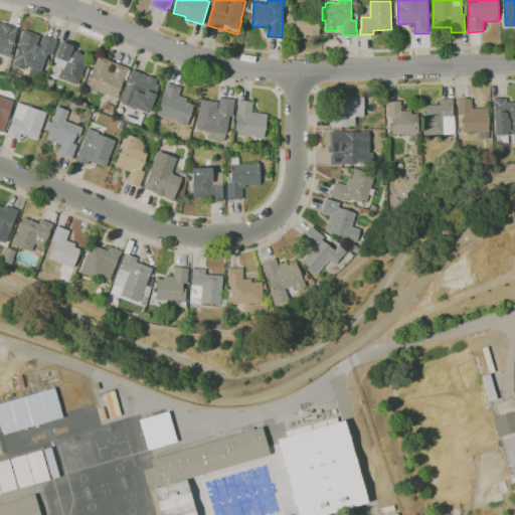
[(305,38),(287,37),(288,14),(298,14),(298,13),(305,13),(305,14),(320,14),(319,32),(319,36),(305,35),(305,38)]
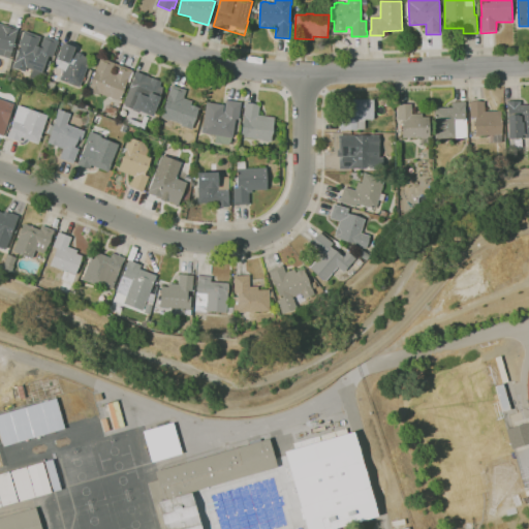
[(3,56),(0,55),(0,23),(18,28),(12,52),(5,50),(3,56)]
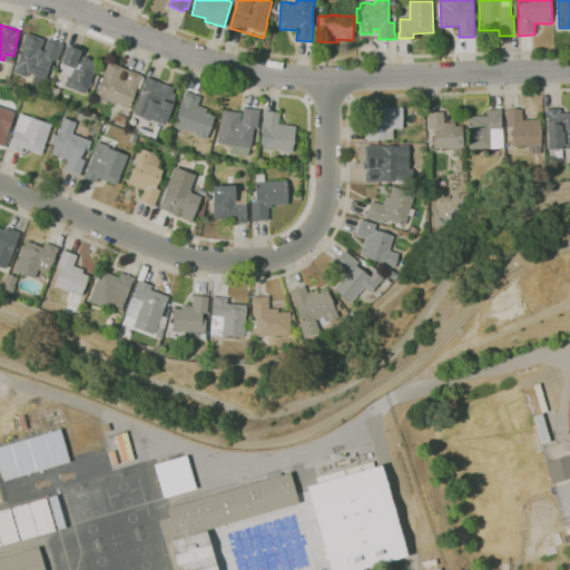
[(41,87),(31,84),(35,75),(29,72),(27,78),(13,72),(22,50),(20,49),(27,32),(45,40),(40,49),(43,50),(48,38),(64,45),(57,62),(52,60),(46,79),(45,78),(41,87)]
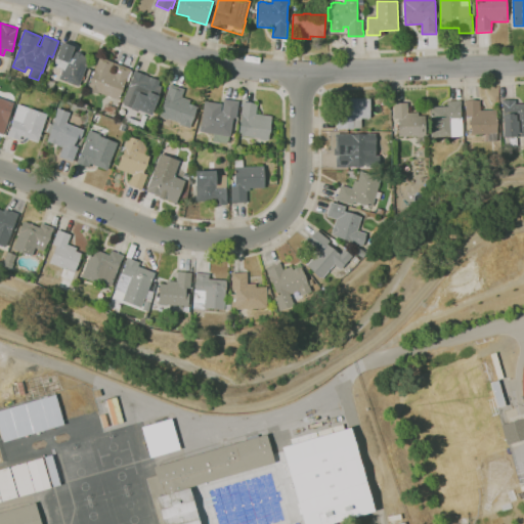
[(79,87),(59,79),(62,70),(54,67),(57,59),(56,58),(62,42),(75,47),(73,51),(90,58),(83,76),(85,77),(83,80),(82,80),(79,87)]
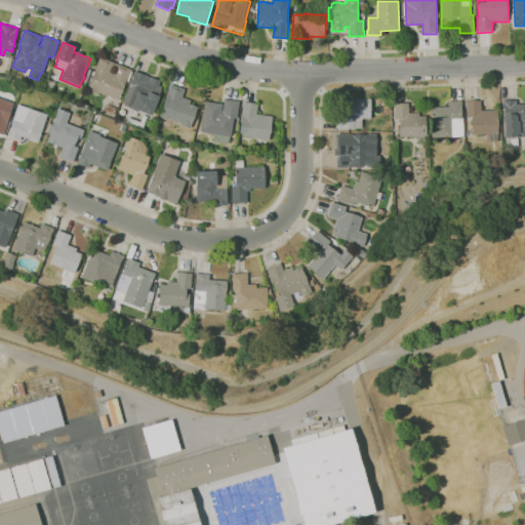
[(98,92),(98,93),(88,89),(95,71),(95,70),(99,57),(133,70),(128,82),(126,81),(119,101),(98,92)]
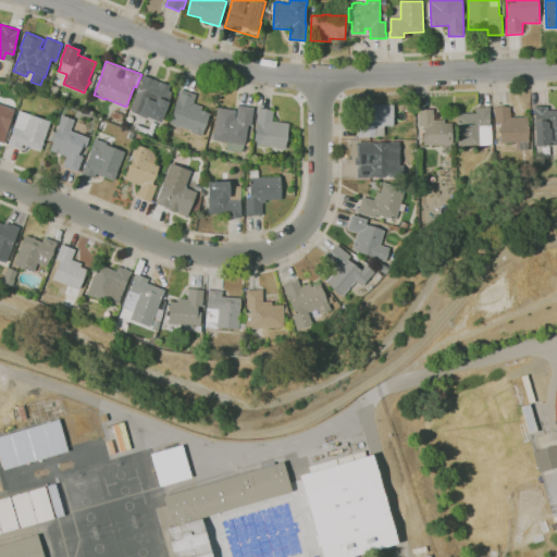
[(161,123),(147,118),(147,119),(139,116),(140,115),(130,111),(137,91),(138,91),(144,76),(170,86),(169,90),(172,93),(169,101),(170,102),(161,123)]
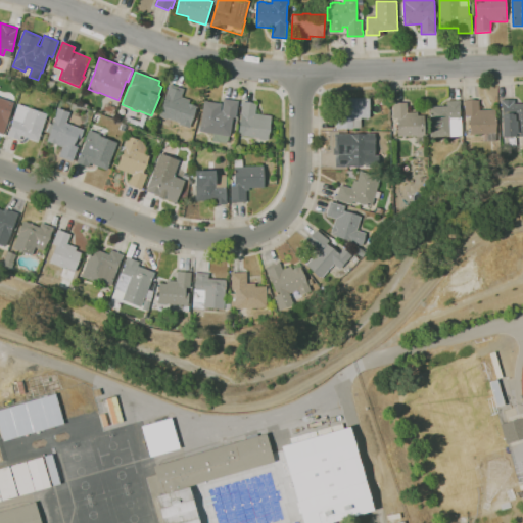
[(52,91),(45,89),(48,80),(55,83),(52,91)]
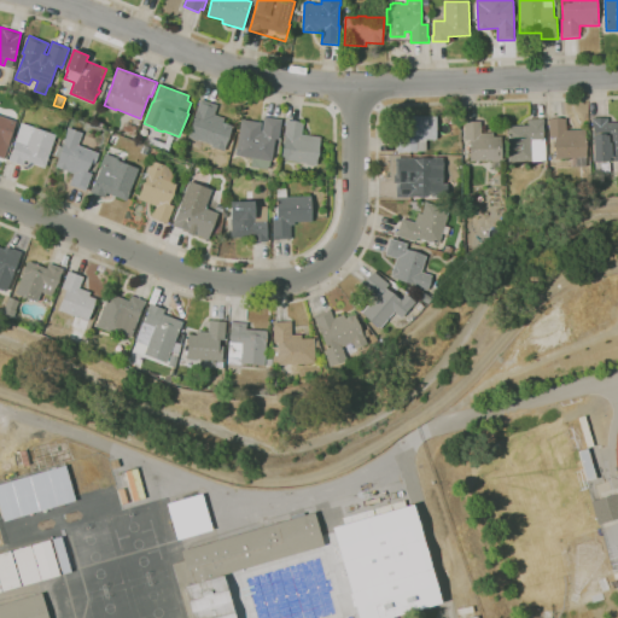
[(225,151),(213,146),(213,145),(198,140),(197,141),(191,139),(192,138),(188,136),(196,116),(196,115),(202,99),(217,105),(215,115),(225,118),(223,123),(233,127),(233,128),(225,151)]
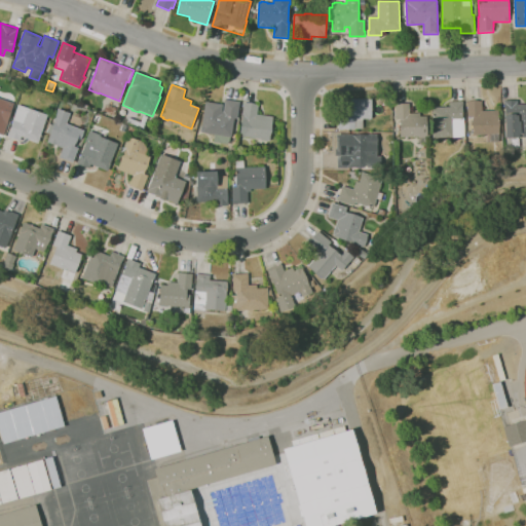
[(4,136),(0,134),(0,99),(14,104),(8,122),(4,136)]
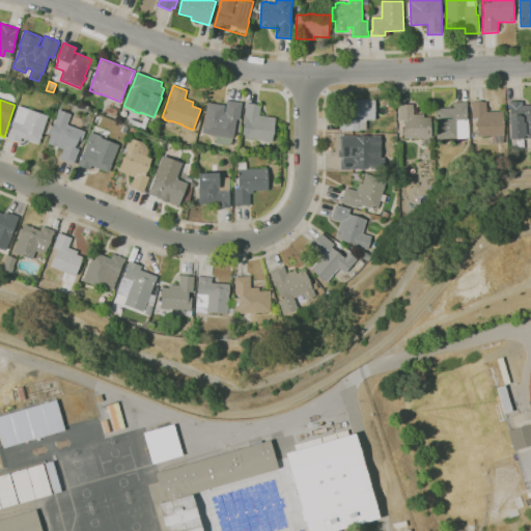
[(359,131),(341,131),(341,100),(375,100),(375,119),(366,119),(366,130),(359,130),(359,131)]
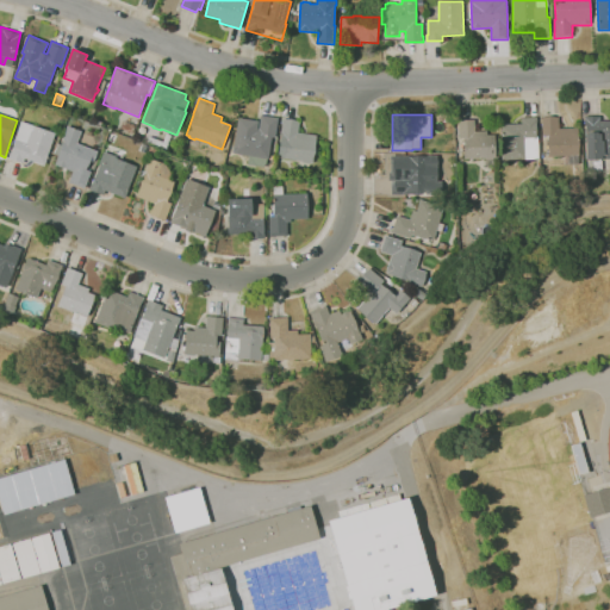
[(265,167),(248,165),(249,156),(232,154),(238,118),(259,120),(257,129),(260,129),(261,116),(278,118),(275,137),(272,137),(269,159),(266,159),(265,167)]
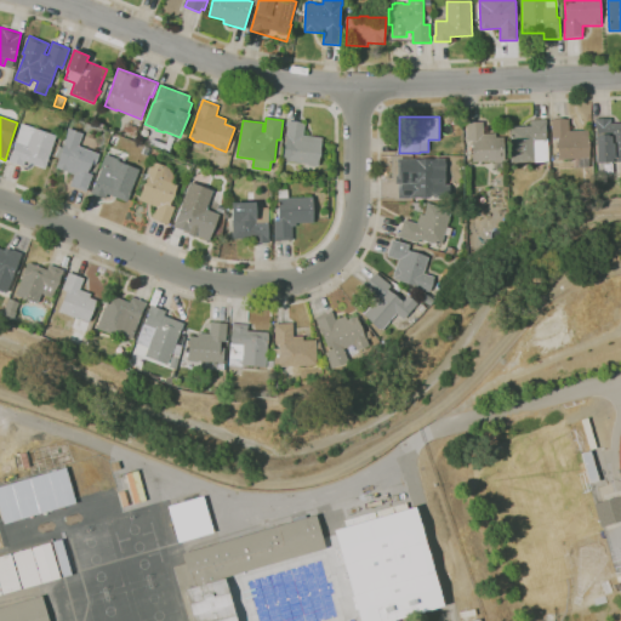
[(620,161),(597,163),(596,136),(597,136),(596,125),(594,125),(594,119),(611,118),(611,123),(620,123),(620,161)]
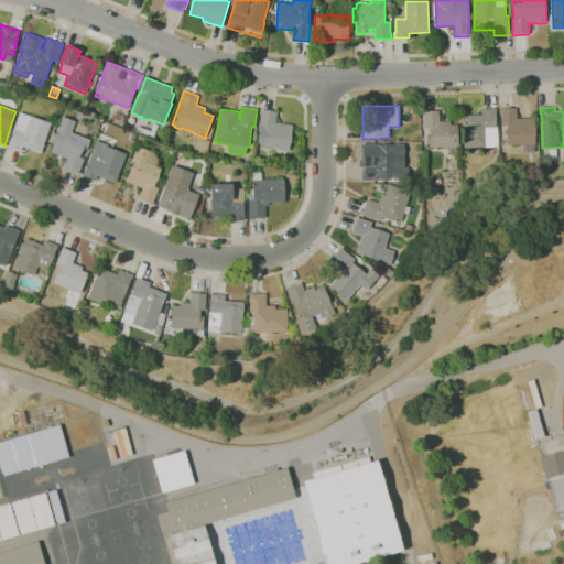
[(464,148),(463,115),(483,115),(483,109),(497,108),(497,116),(496,116),(497,127),(498,127),(498,147),(485,148),(485,147),(464,148)]
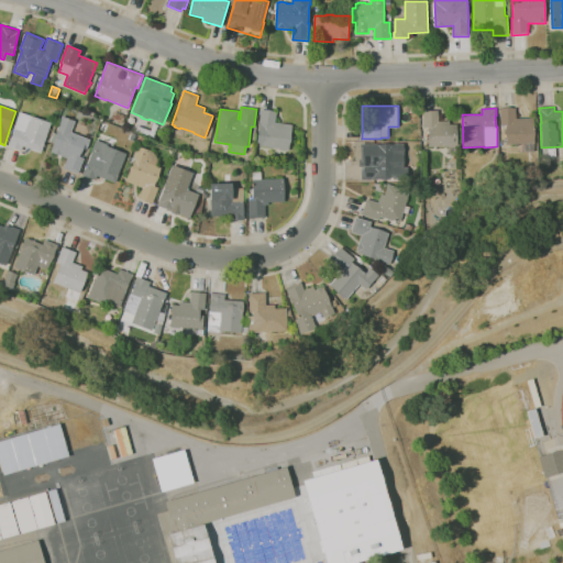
[(521,152),(521,144),(507,144),(506,125),(500,125),(500,111),(500,109),(516,108),(516,110),(516,119),(533,118),(534,143),(534,152),(521,152)]
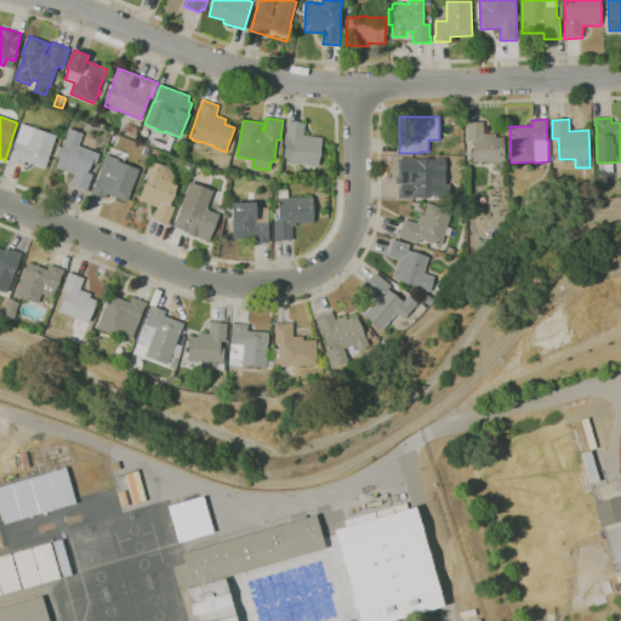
[(317,166),(308,165),(308,164),(283,160),(286,138),(285,138),(288,124),(288,121),(306,124),(305,127),(305,126),(303,135),(323,138),(319,166),(317,165),(317,166)]
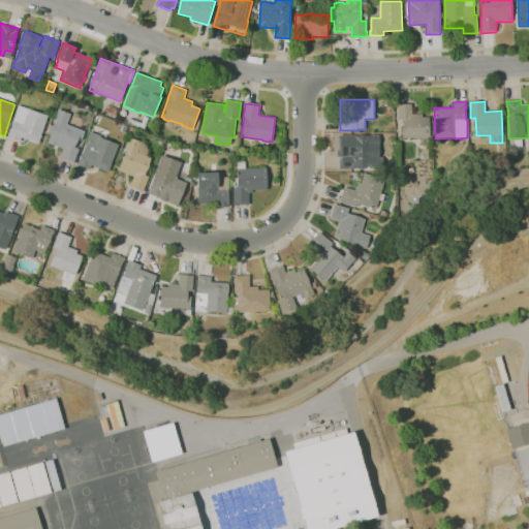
[(429,144),(421,145),(421,138),(421,137),(403,137),(402,120),(398,120),(398,103),(412,103),(412,114),(423,114),(423,117),(430,117),(430,136),(428,136),(428,138),(429,138),(429,144)]
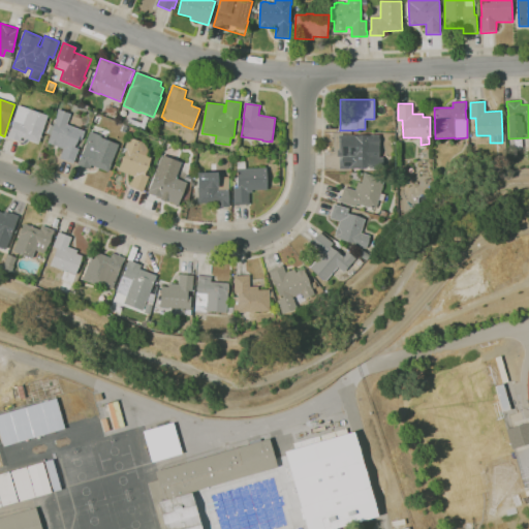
[(38,144),(22,137),(21,142),(7,137),(9,131),(10,132),(13,122),(12,122),(19,105),(49,116),(38,144)]
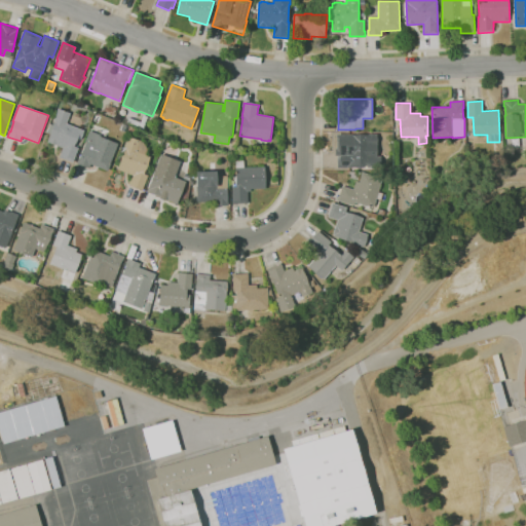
[(72,163),(59,157),(63,148),(47,142),(50,135),(46,133),(50,123),(54,125),(55,121),(53,120),(58,108),(70,113),(66,123),(84,130),(80,140),(77,138),(74,146),(79,148),(72,163)]
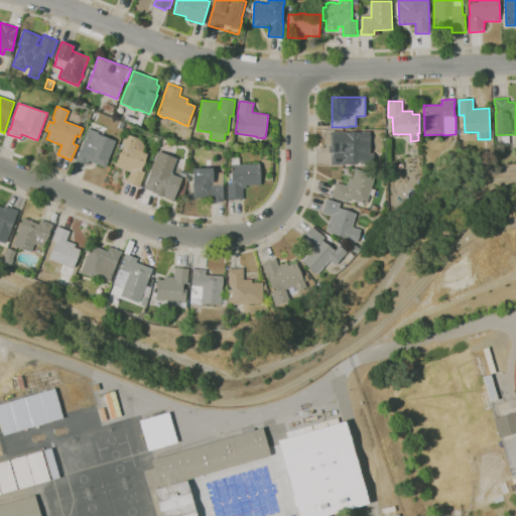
[(141,126),(125,120),(127,115),(139,120),(141,114),(145,115),(141,126)]
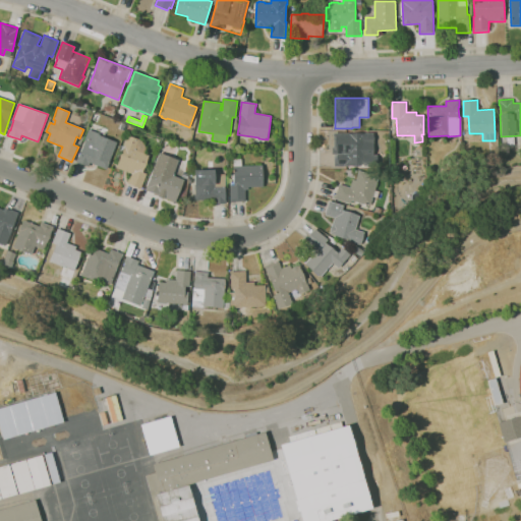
[(132,132),(126,129),(128,124),(134,127),(132,132)]
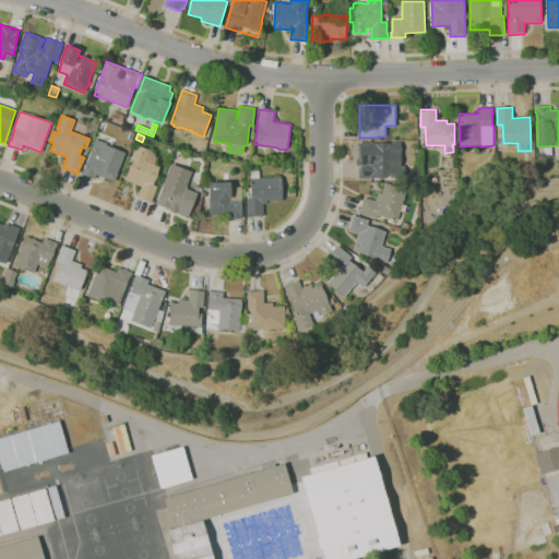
[(115,182),(96,175),(95,179),(82,174),(84,168),(92,151),(91,150),(95,139),(107,143),(107,145),(126,153),(116,177),(117,178),(115,182)]
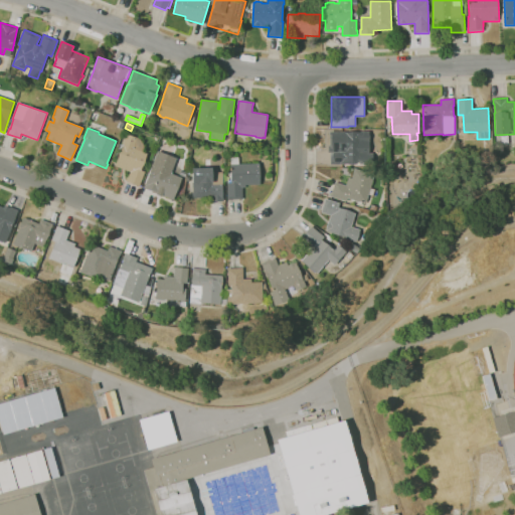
[(345,164),(330,164),(330,149),(339,149),(339,140),(343,140),(343,132),(369,132),(369,142),(368,142),(368,154),(373,154),(373,162),(364,162),(364,164),(345,164)]
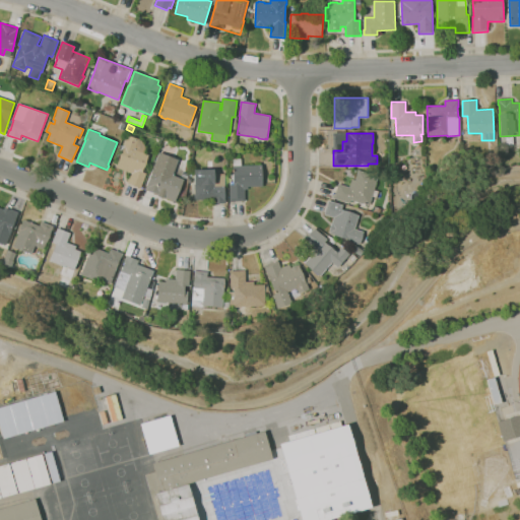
[(141,188),(128,183),(131,174),(116,167),(124,146),(128,135),(138,139),(137,141),(138,142),(136,148),(134,148),(149,155),(142,172),(147,174),(141,188)]
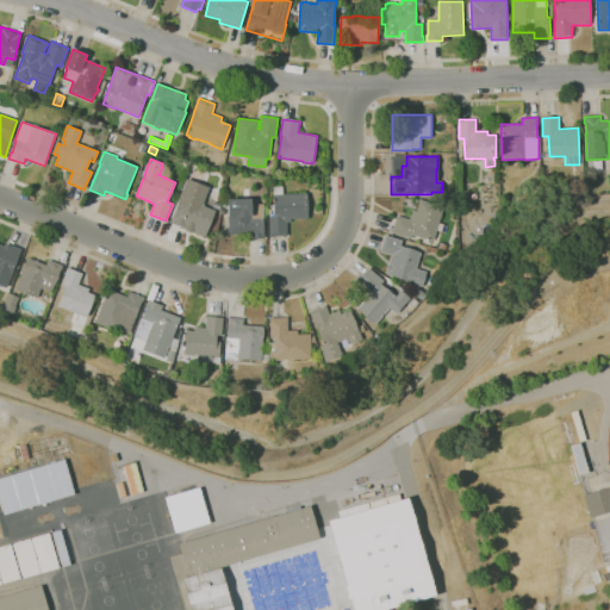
[(205,237),(170,223),(187,179),(210,187),(203,205),(216,211),(205,237)]
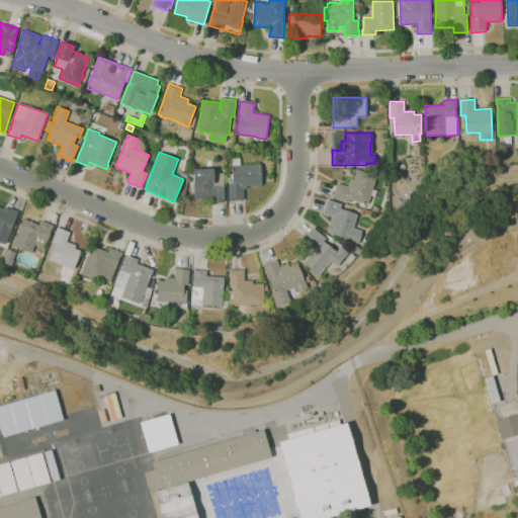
[(230,200),(229,184),(233,183),(232,158),(240,158),(241,165),(261,164),(262,185),(247,186),(247,188),(244,188),(244,200),(230,200)]
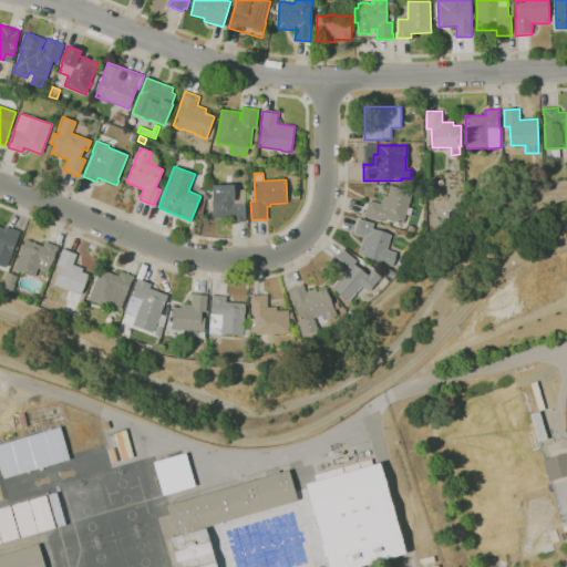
[(230,222),(230,217),(213,218),(212,185),(234,185),(234,189),(246,189),(246,204),(245,204),(245,215),(246,215),(246,220),(230,222)]
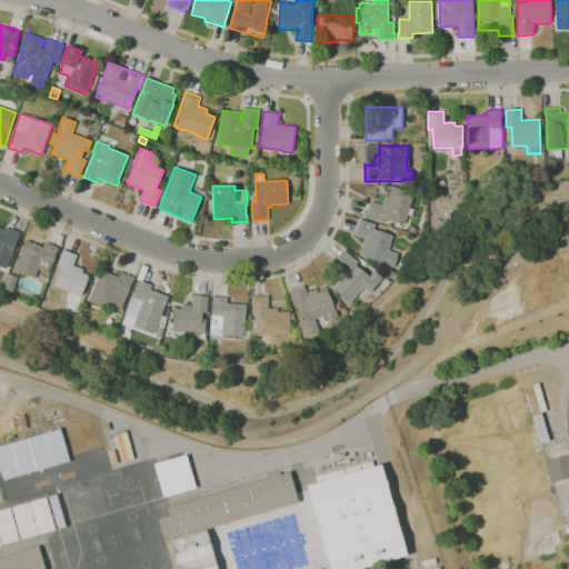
[(405,225),(385,219),(383,222),(366,217),(370,201),(382,205),(385,196),(389,197),(392,187),(413,192),(406,217),(407,217),(405,225)]
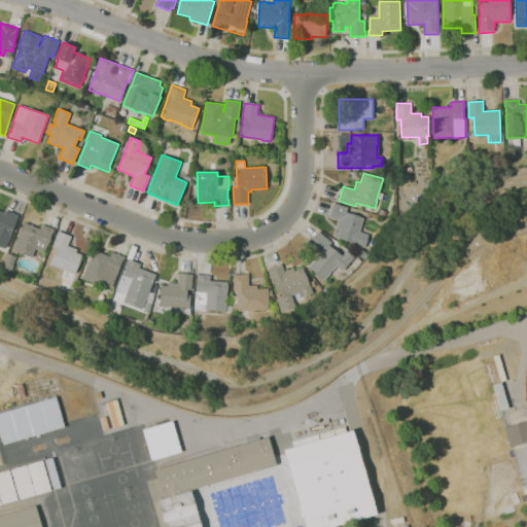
[(365,247),(353,244),(353,242),(334,236),(338,220),(328,217),(332,204),(347,208),(346,212),(364,218),(359,232),(369,235),(365,247)]
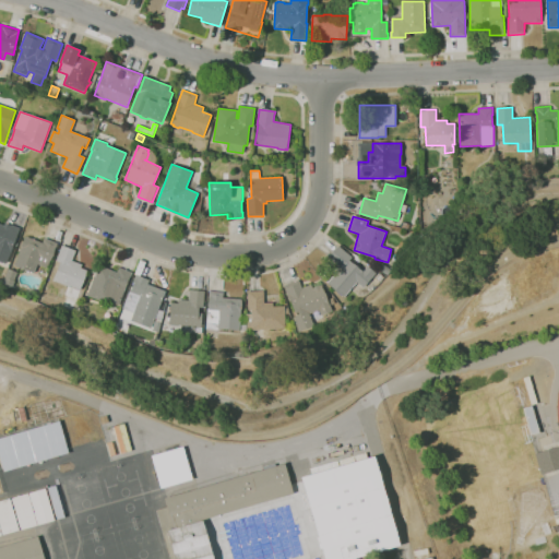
[(11,252),(7,264),(0,261),(0,223),(4,225),(6,223),(20,228),(11,252)]
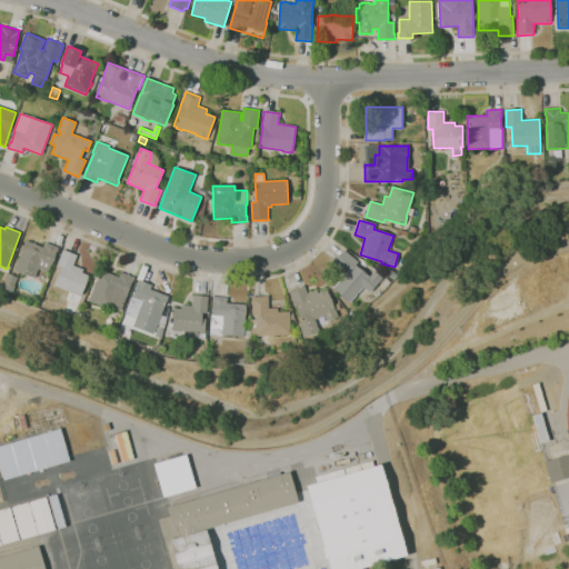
[(35,278),(15,270),(21,252),(27,240),(43,248),(46,242),(59,248),(58,249),(59,249),(53,262),(52,261),(48,272),(38,269),(35,278)]
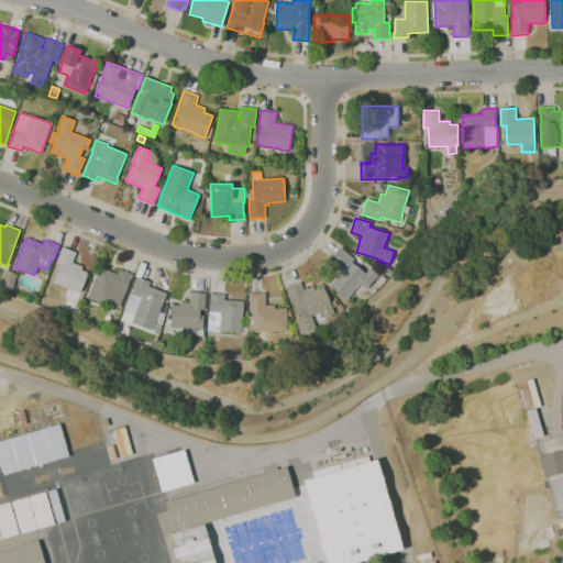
[(77,302),(65,298),(68,288),(54,283),(61,264),(56,263),(63,246),(76,253),(73,262),(83,266),(81,269),(88,273),(81,290),(81,291),(77,302)]
